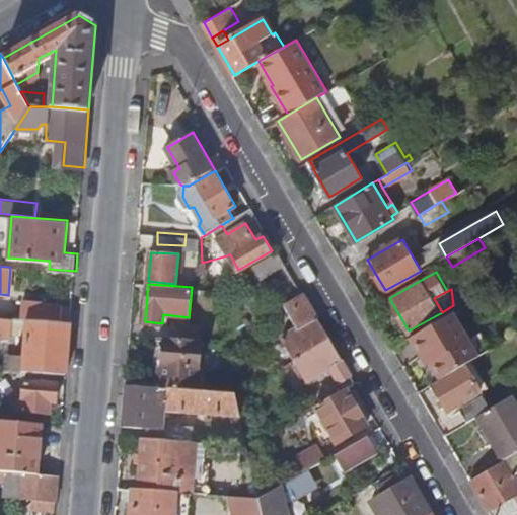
[(296,358),(330,338),(304,294),(286,305),(299,326),(283,337),(296,358)]
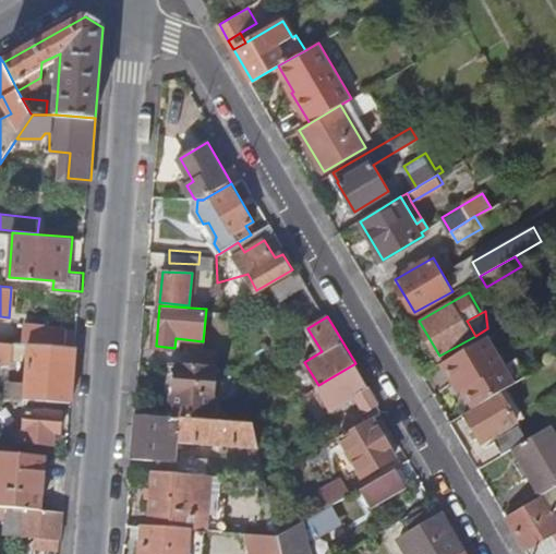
[(32,325),(29,342),(61,345),(62,326),(32,325)]
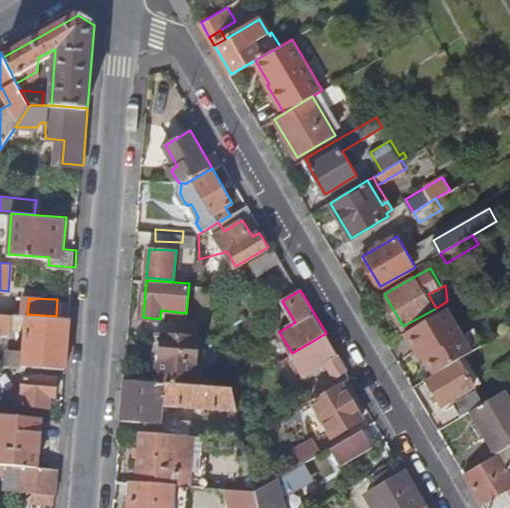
[(447,307),(406,332),(418,351),(422,348),(435,372),(460,358),(473,351),(447,307)]
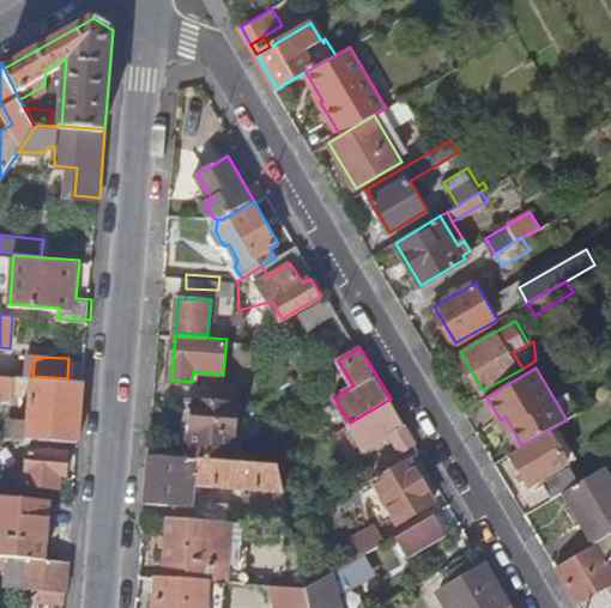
[(28,436),(79,439),(84,380),(67,378),(32,376),(0,374),(0,393),(16,394),(16,383),(32,384),(28,436)]
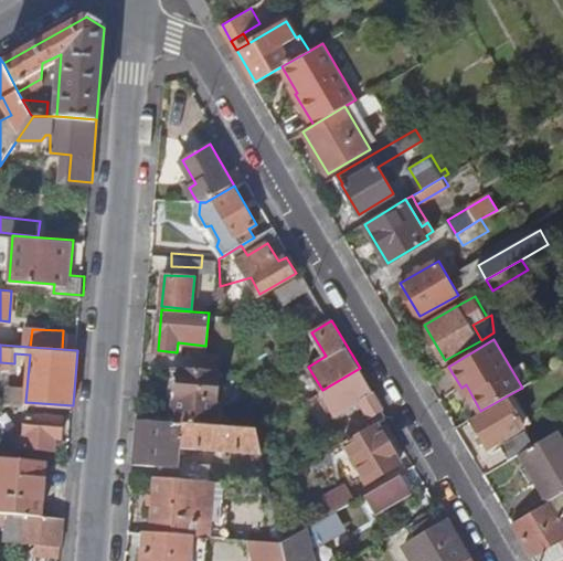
[(216,425),(222,370),(178,366),(173,421),(216,425)]
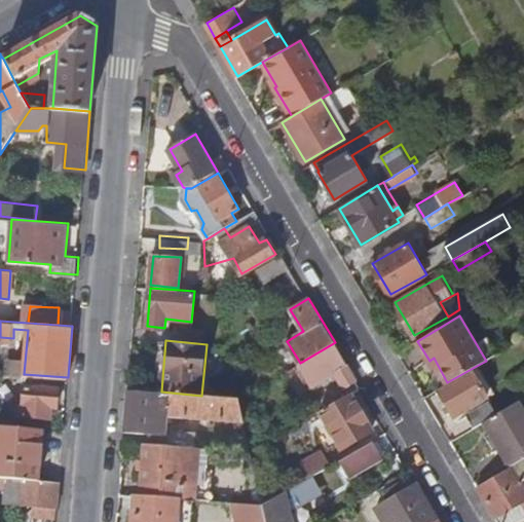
[(312,385),(337,370),(346,385),(357,379),(335,342),(300,363),(312,385)]
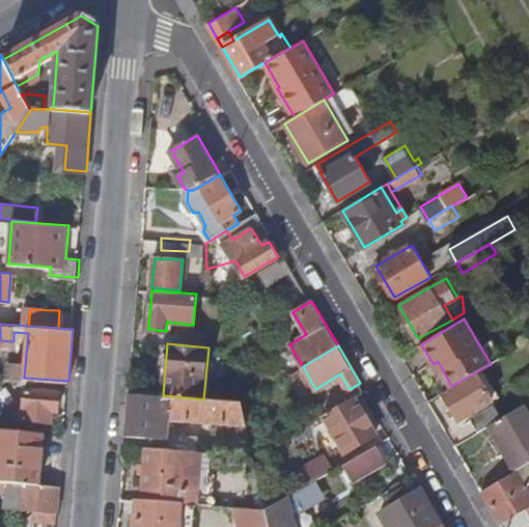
[(447,389),(451,386),(438,361),(434,364),(447,389)]
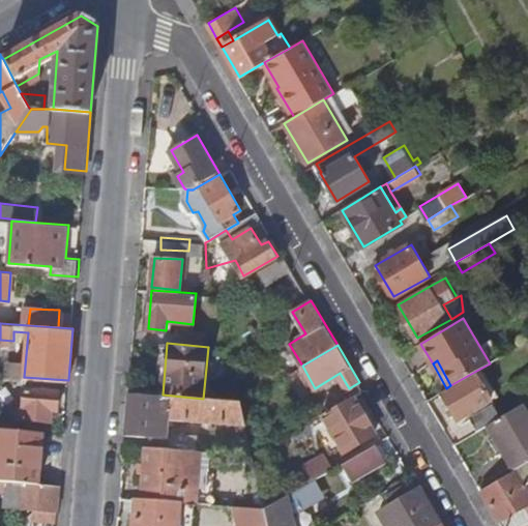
[(3,366),(2,375),(12,375),(13,367),(3,366)]
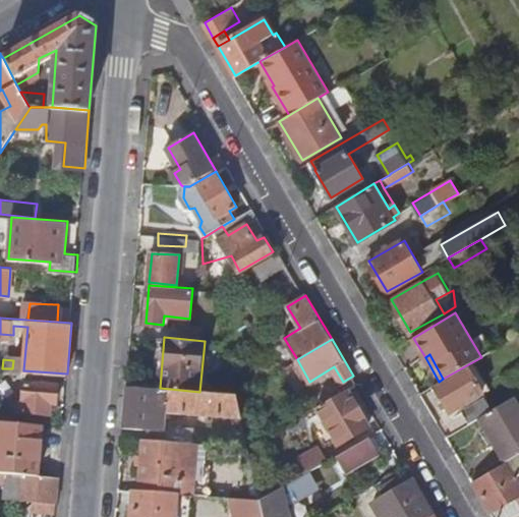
[(483,392),(468,364),(443,379),(439,382),(435,384),(451,411),(483,392)]
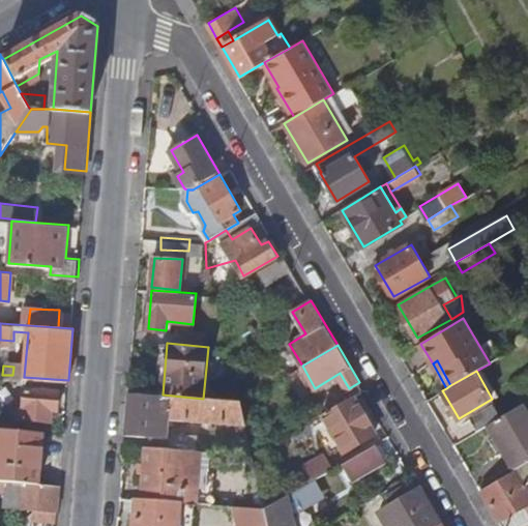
[(59,410),(60,390),(27,388),(25,407),(19,407),(18,417),(52,420),(52,409),(59,410)]
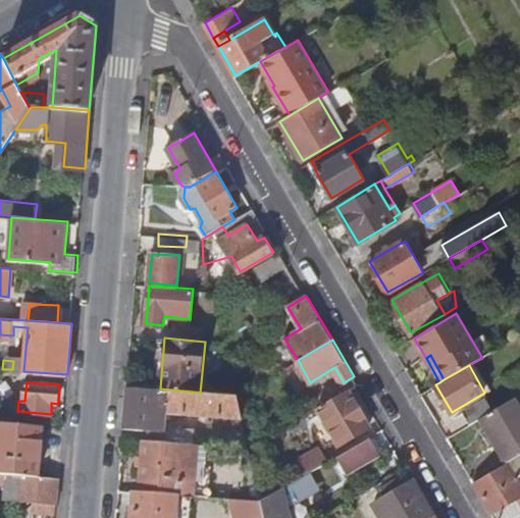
[(128,386),(125,427),(146,429),(148,407),(165,408),(166,397),(170,397),(169,408),(243,413),(238,396),(237,396),(200,393),(160,389),(128,386)]
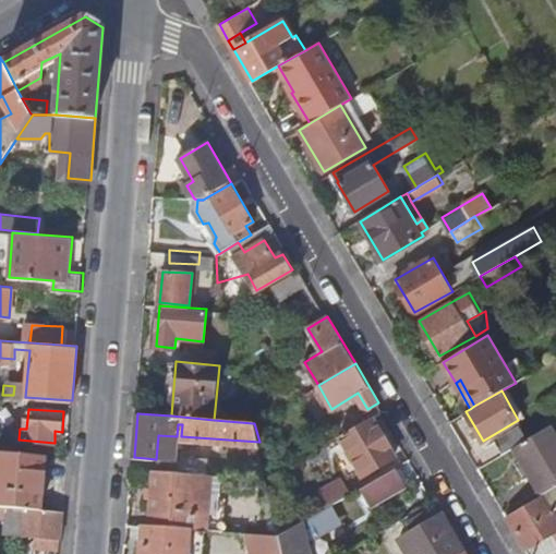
[(374,416),(340,435),(364,476),(397,454),(374,416)]
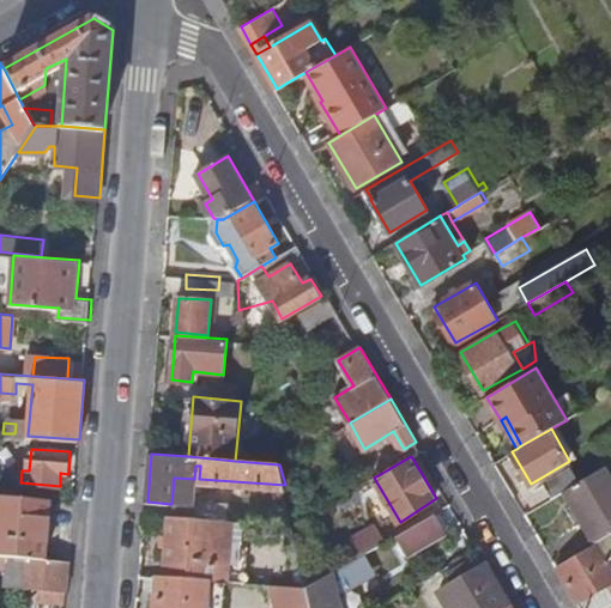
[(581,480),(567,488),(597,541),(610,532),(610,473),(606,466),(581,480)]
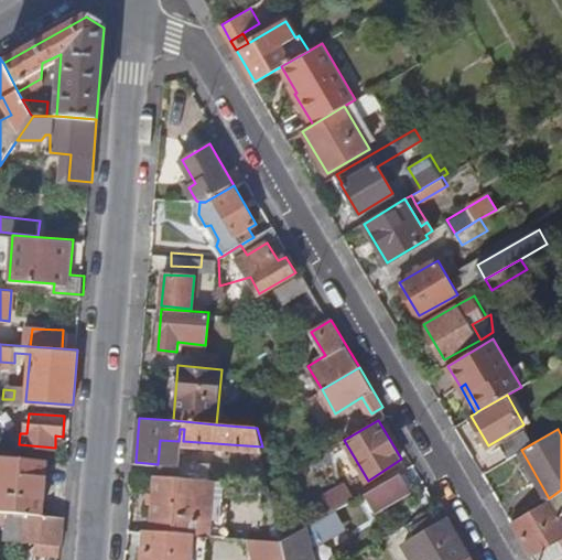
[(501,444),(508,458),(521,450),(535,442),(528,430),(501,444)]
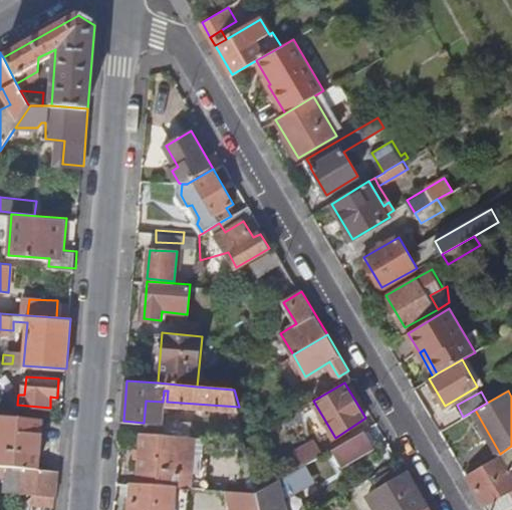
[(0,464),(23,466),(38,468),(43,418),(0,414),(0,464)]
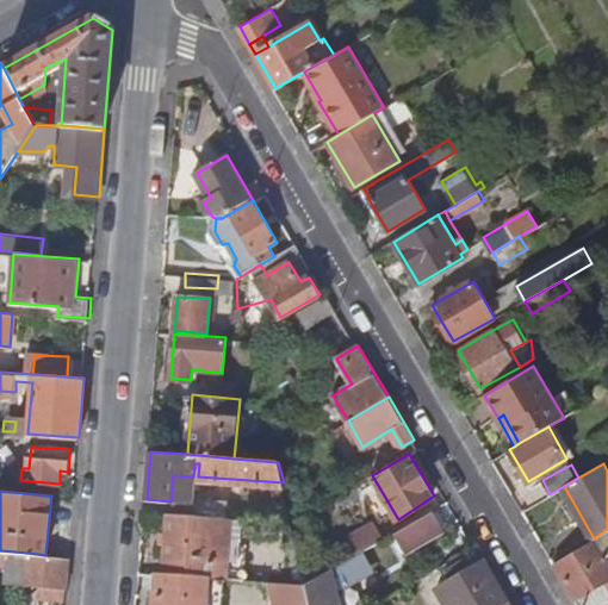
[(196,516),(228,517),(229,499),(198,498),(196,516)]
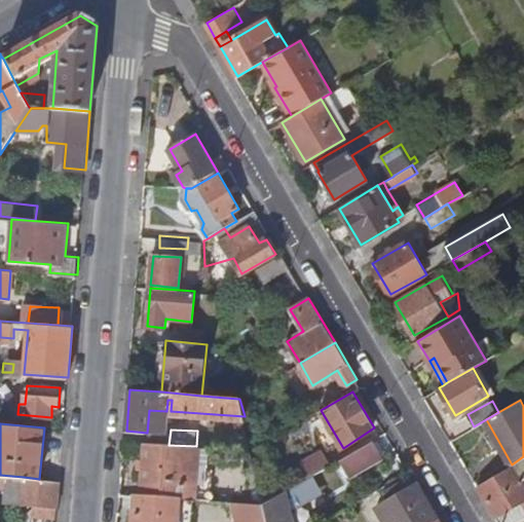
[(397,447),(386,431),(376,437),(369,441),(341,458),(340,458),(349,475),(397,447)]
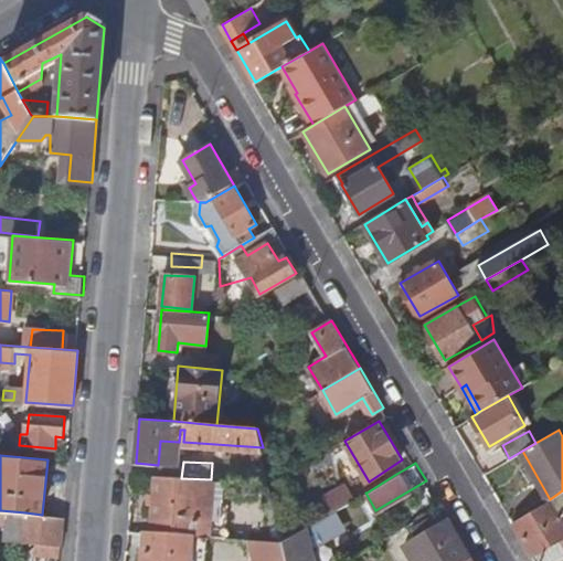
[(181,478),(159,476),(153,531),(193,535),(210,536),(214,479),(211,479),(181,478)]
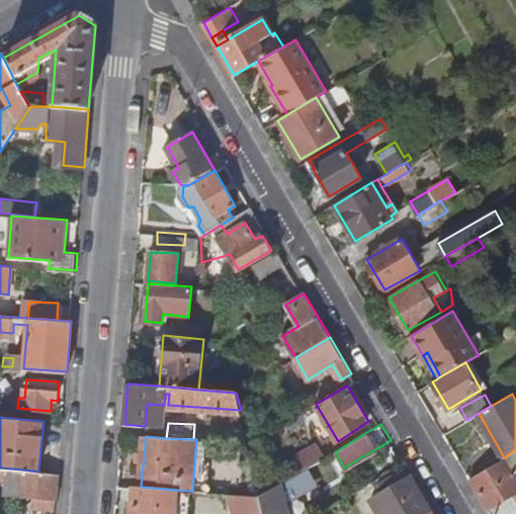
[(321,438),(299,449),(308,463),(328,452),(321,438)]
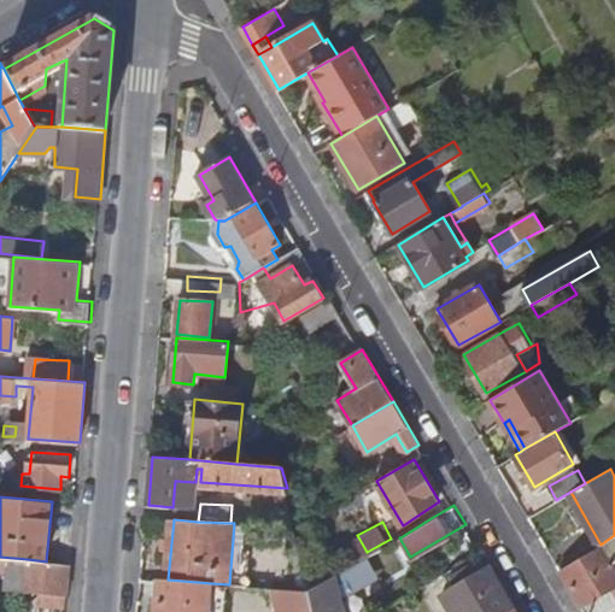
[(614,535),(601,545),(561,568),(586,611),(603,611),(614,605),(614,568),(611,563),(614,562),(614,535)]
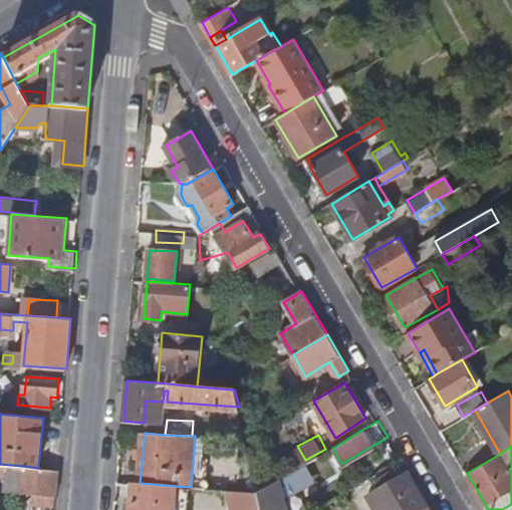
[(424,509),(430,507),(401,459),(389,465),(375,473),(384,486),(368,495),(377,509),(424,509)]
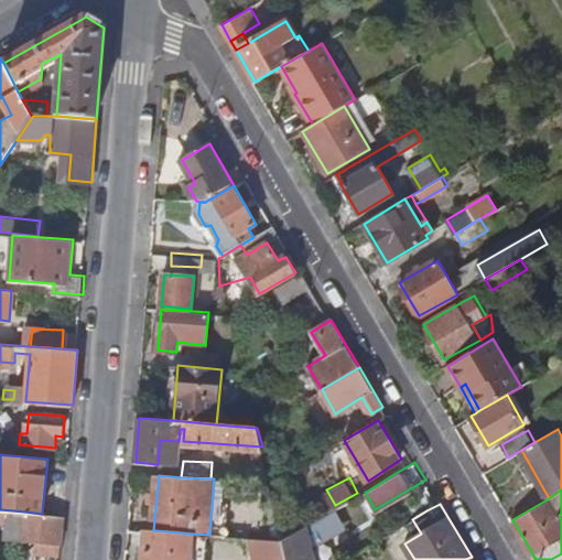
[(319,517),(326,535),(349,525),(342,507),(319,517)]
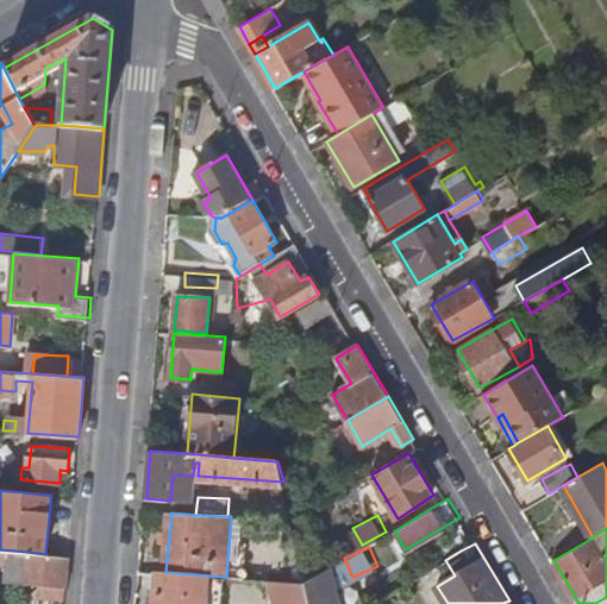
[(68,584),(69,555),(45,554),(27,552),(27,554),(14,553),(14,558),(10,558),(6,579),(51,583),(68,584)]
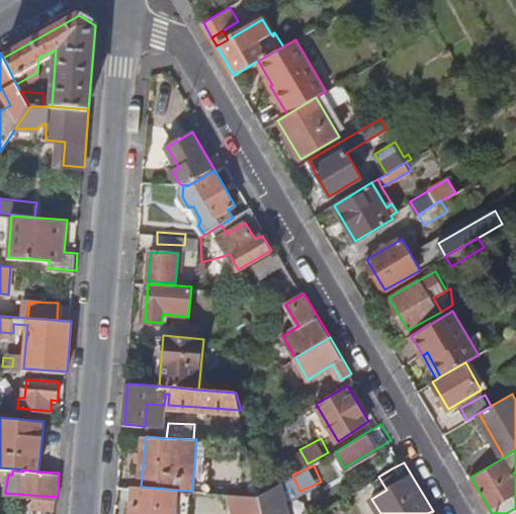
[(231,482),(229,494),(260,496),(257,484),(231,482)]
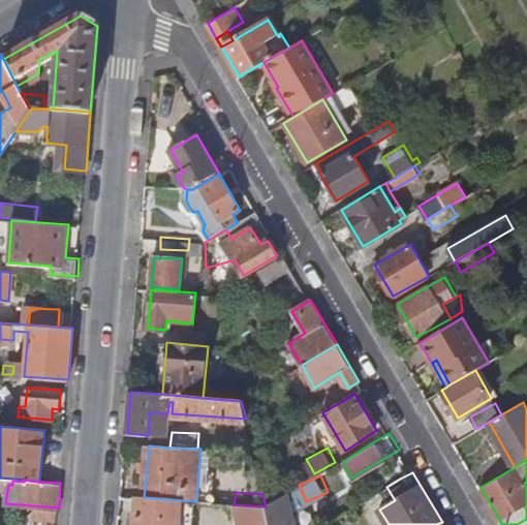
[(295,524),(288,493),(266,506),(269,524),(295,524)]
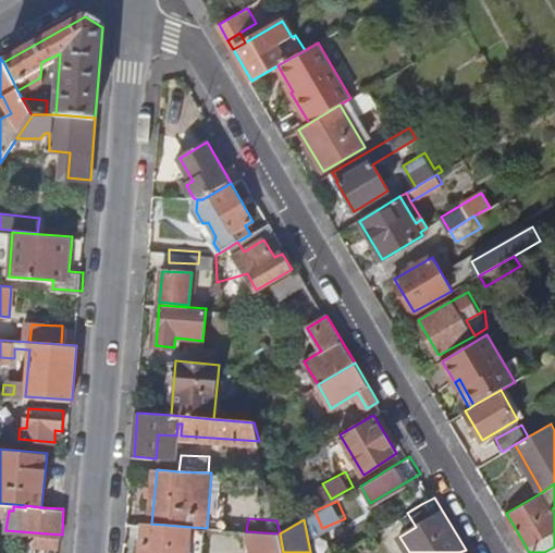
[(187,552),(190,527),(151,524),(145,524),(142,552),(187,552)]
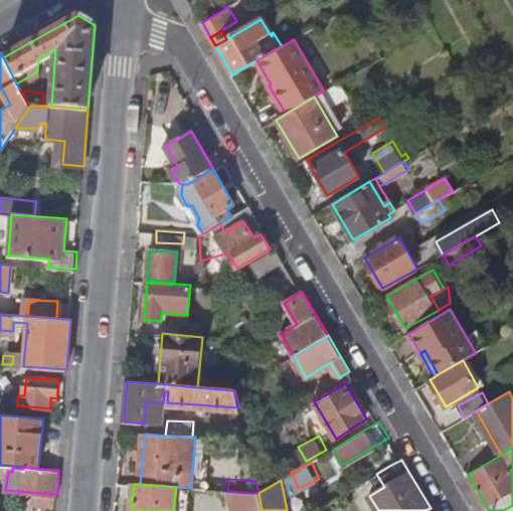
[(262,510),(259,493),(227,491),(232,510),(262,510)]
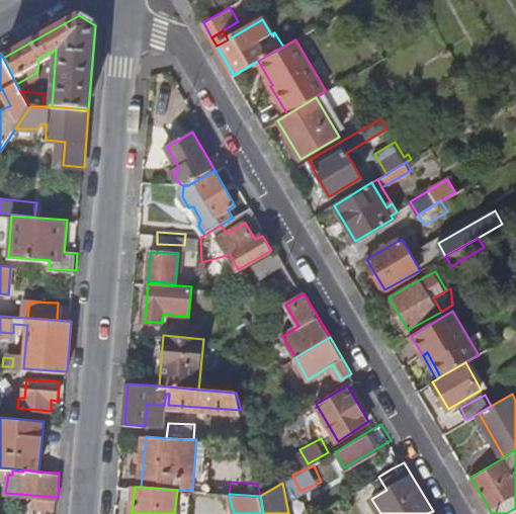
[(58,497),(44,496),(43,503),(57,504),(58,497)]
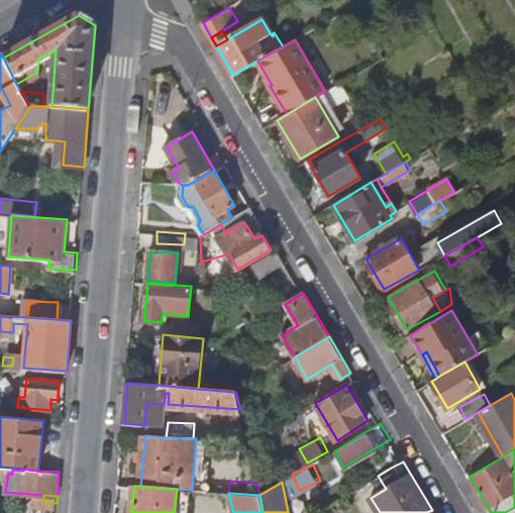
[(41,512),(56,512),(57,503),(42,502),(41,512)]
